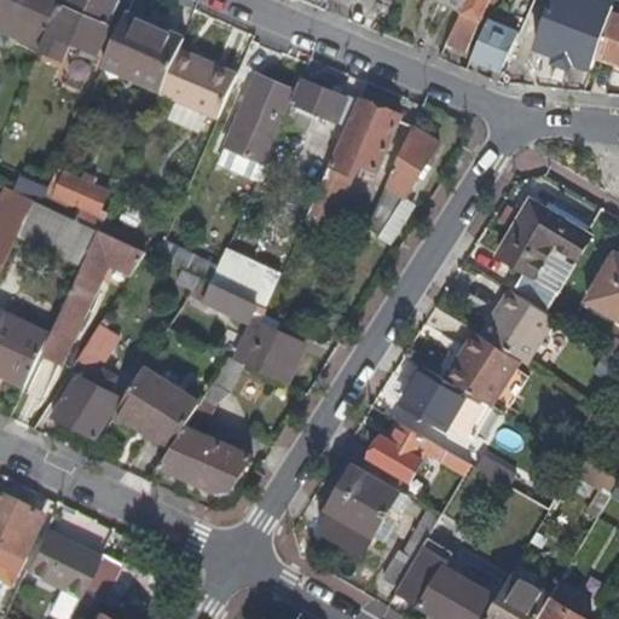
[(0,0),(0,28),(40,46),(59,0),(0,0)]
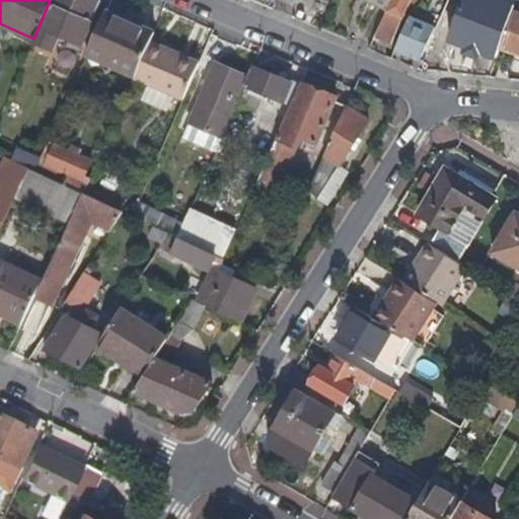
[(98,0),(50,0),(33,39),(32,41),(51,50),(58,34),(80,44),(98,0)]
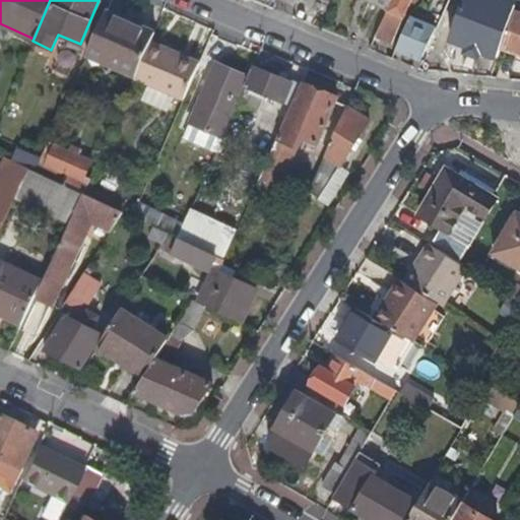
[(365,0),(388,10),(391,0),(365,0)]
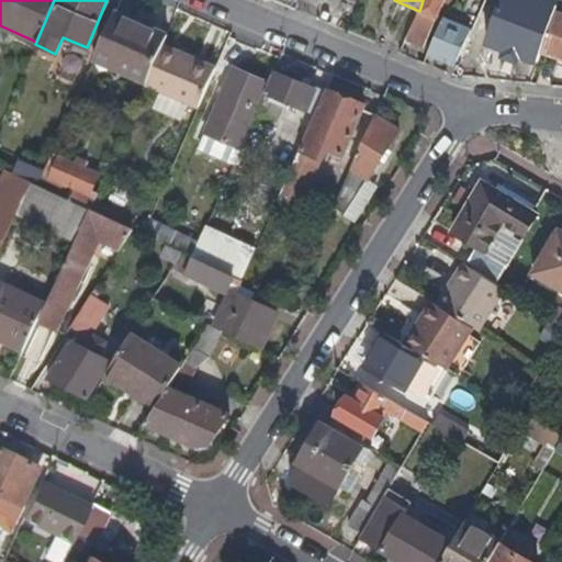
[(423,0),(419,11),(435,18),(442,0),(423,0)]
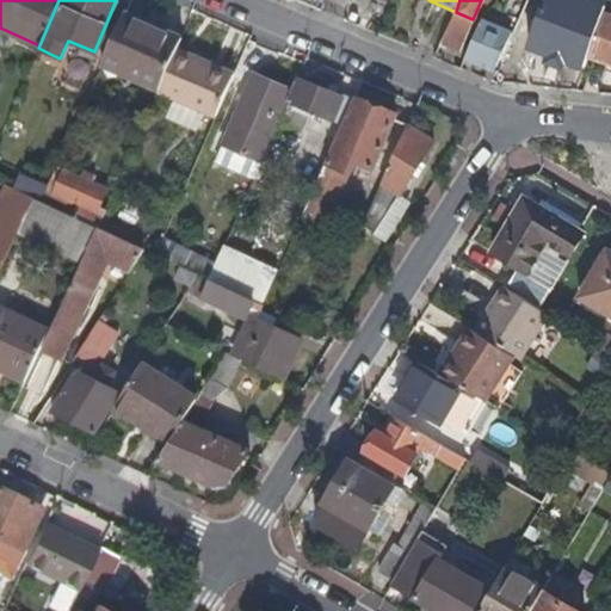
[(526,0),(512,34),(531,42),(545,4),(536,0),(526,0)]
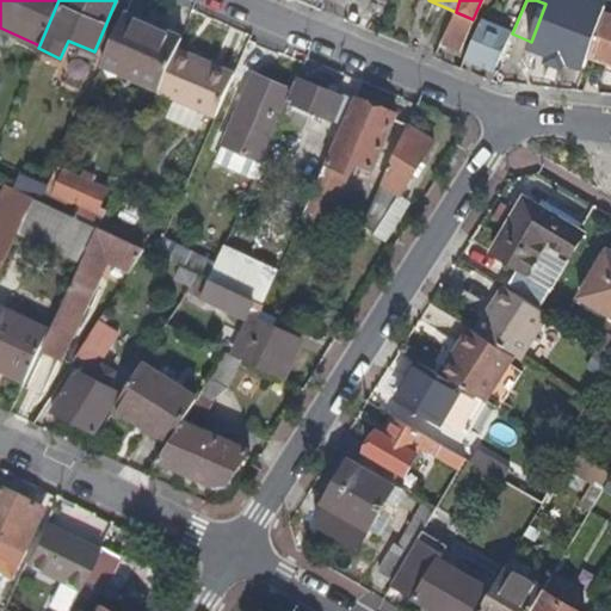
[(529,48),(584,69),(587,57),(600,20),(547,0),(545,4),(531,42),(529,48)]
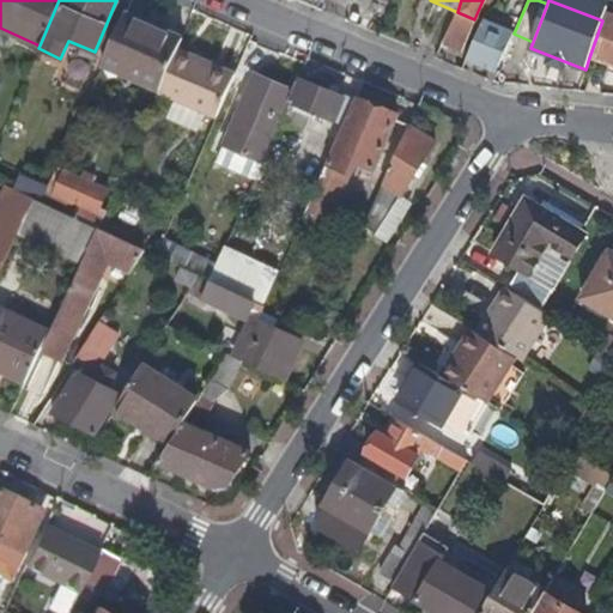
[(589,58),(612,66),(612,0),(610,0),(602,20),(589,58)]
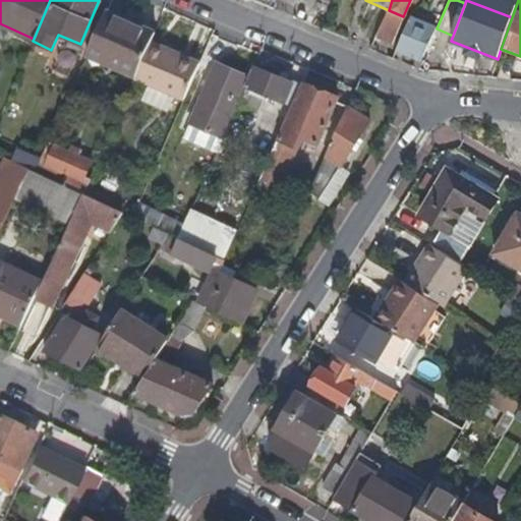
[(391,46),(403,16),(389,10),(375,39),(391,46)]
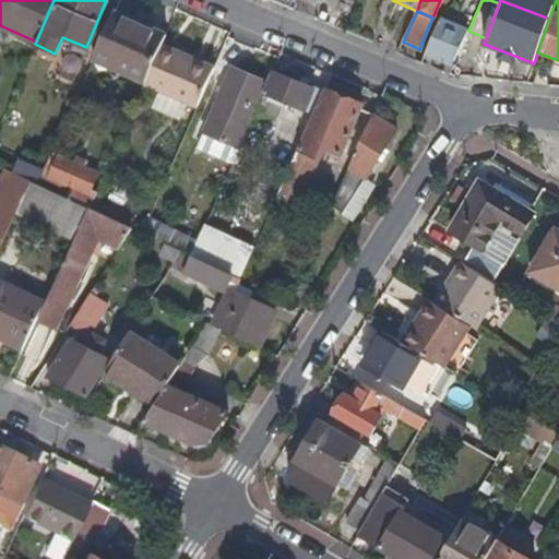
[(155,30),(113,12),(92,59),(116,69),(144,82),(161,45),(165,34),(155,30)]
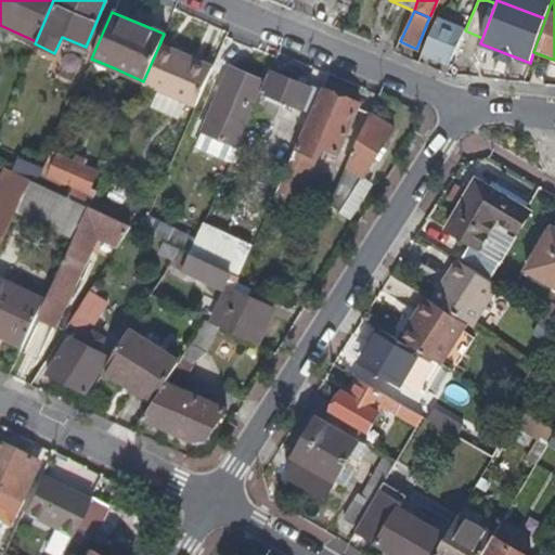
[(421,53),(448,64),(463,29),(436,17),(421,53)]
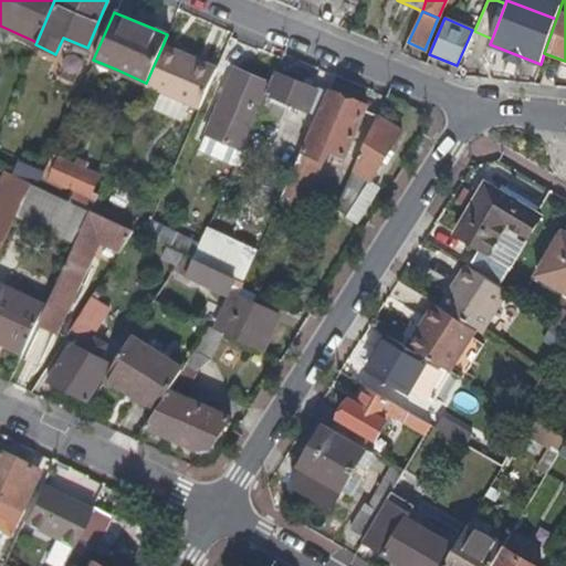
[(145,86),(199,109),(216,71),(180,55),(181,53),(163,45),(146,83),(145,86)]
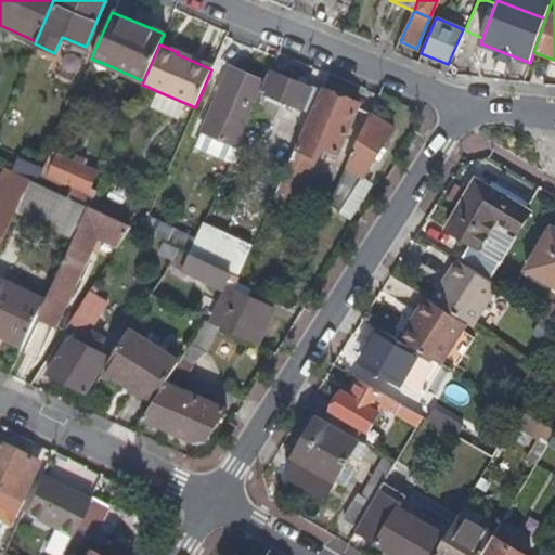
[(177,54),(211,69),(215,62),(180,47),(178,52),(177,54)]
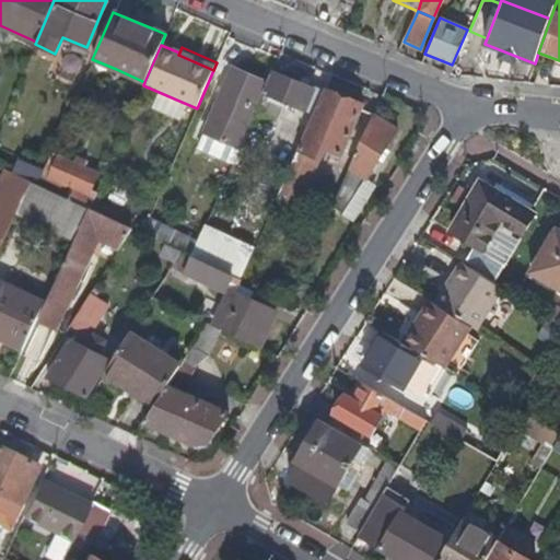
[(203,132),(238,149),(267,83),(232,68),(203,132)]
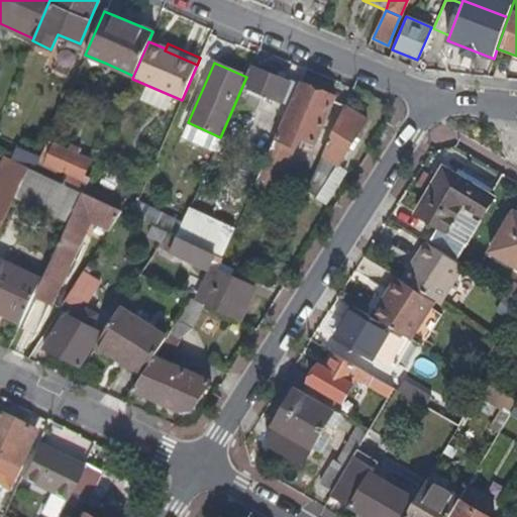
[(281,103),(290,83),(252,67),(243,87),(281,103)]
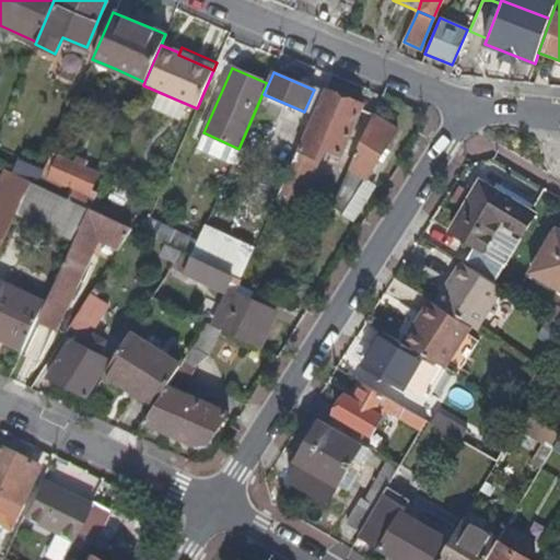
[(361,106),(324,91),(302,141),(289,172),(272,210),(292,219),(325,146),(341,153),(361,106)]
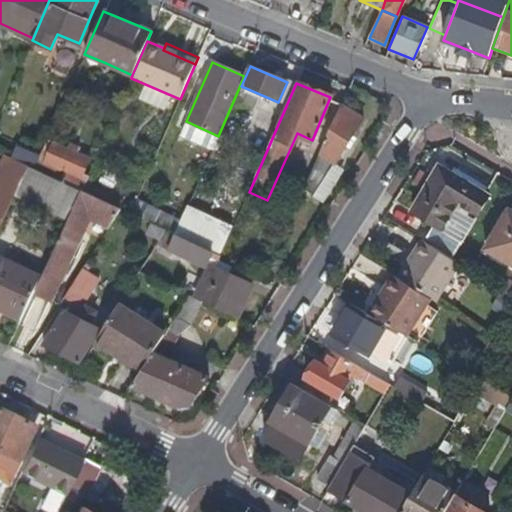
[(363,117),(341,104),(304,188),(315,194),(363,117)]
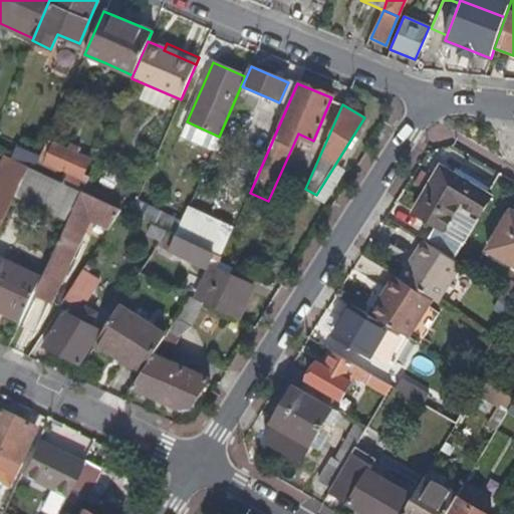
[(244,149),(265,158),(277,130),(256,120),(244,149)]
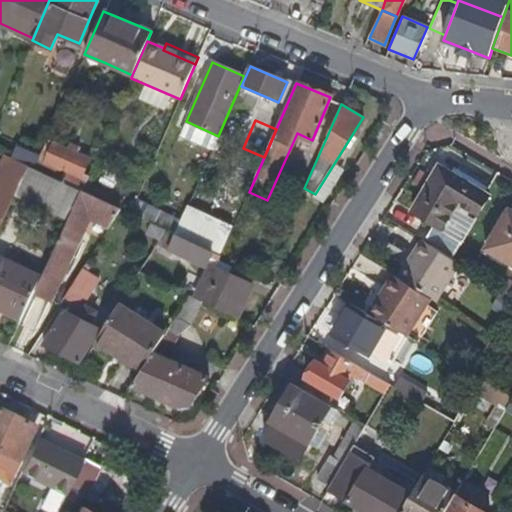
[(88,158),(46,139),(33,168),(39,171),(44,160),(67,170),(62,182),(81,190),(85,182),(87,176),(82,174),(88,158)]
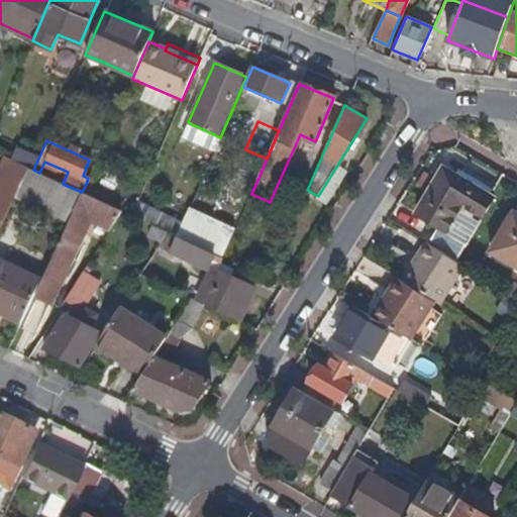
[(0,228),(16,193),(28,168),(6,158),(0,170),(0,228)]
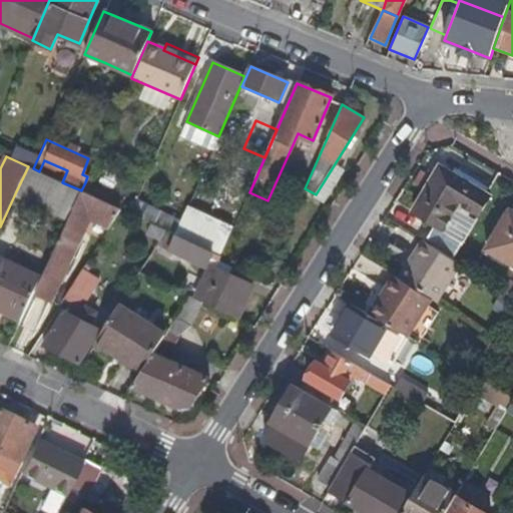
[(44,160),(39,171),(62,182),(67,170),(44,160)]
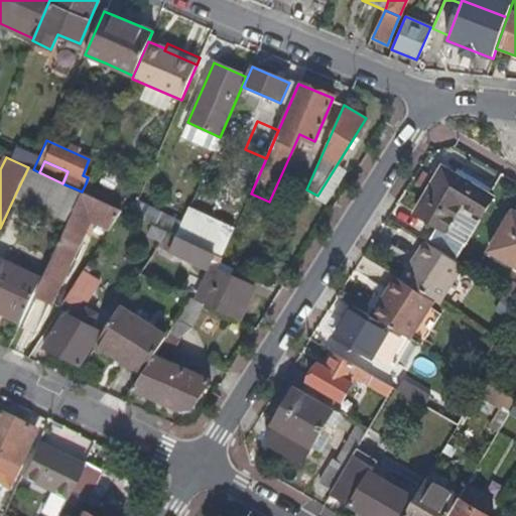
[(16,192),(73,218),(84,192),(82,191),(62,183),(39,172),(33,169),(28,167),(16,192)]
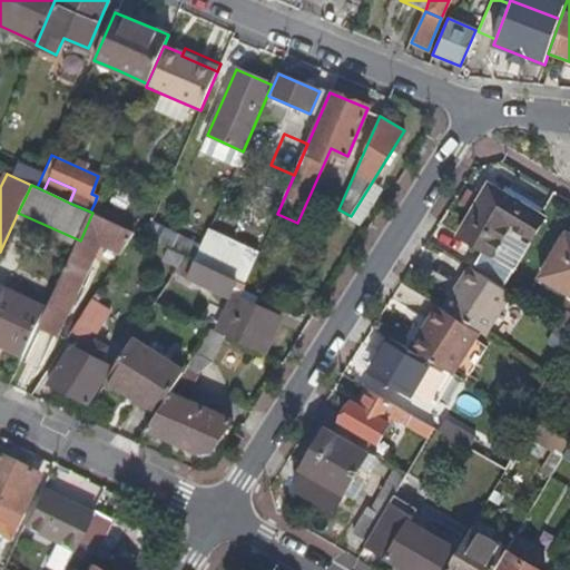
[(492,185),(461,233),(493,255),(511,227),(533,239),(547,218),(542,216),(492,185)]
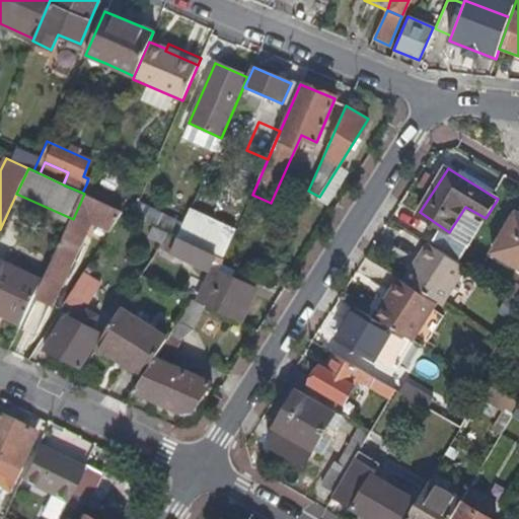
[(114,196),(86,184),(82,193),(84,194),(109,206),(114,196)]
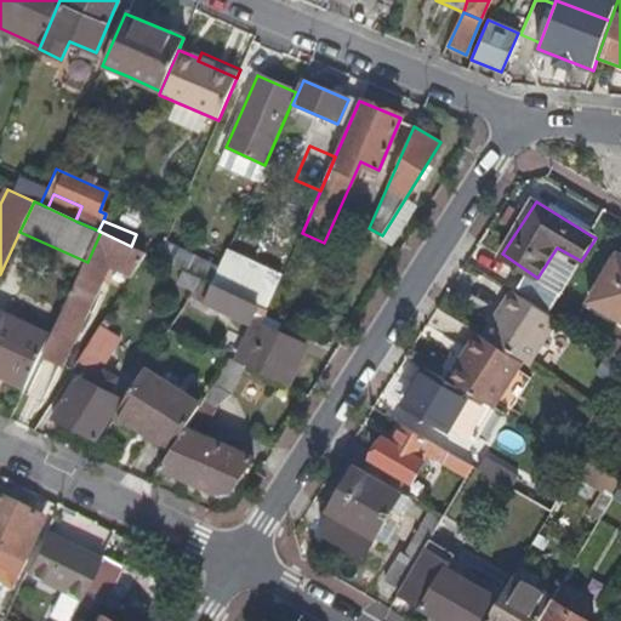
[(107,263),(132,275),(147,254),(131,246),(101,232),(87,262),(55,335),(45,355),(61,363),(107,263)]
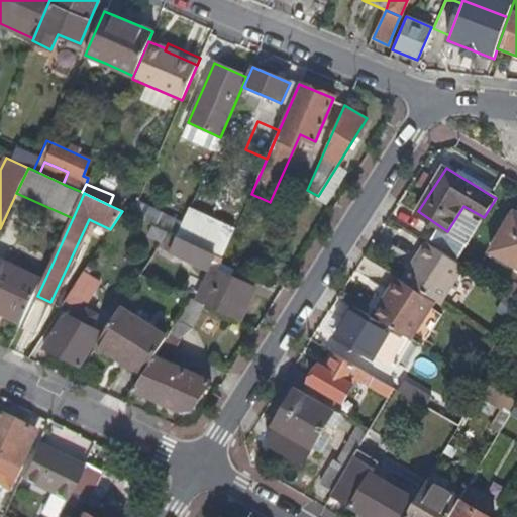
[(468,243),(484,217),(463,206),(447,231),(468,243)]
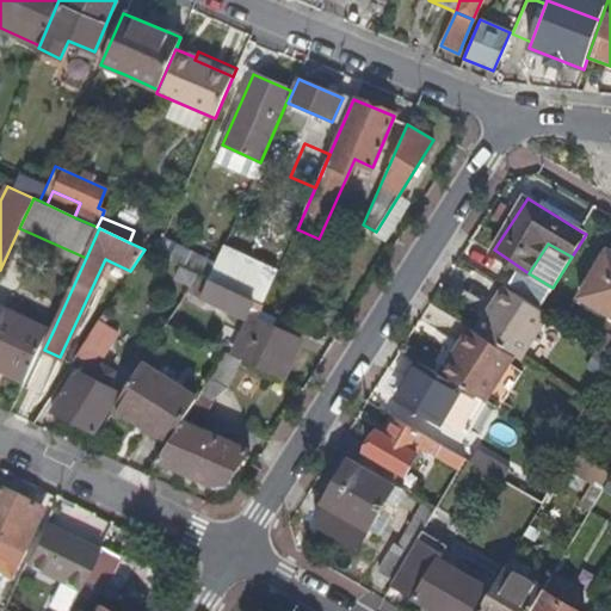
[(174,247),(168,260),(180,266),(197,275),(203,260),(174,247)]
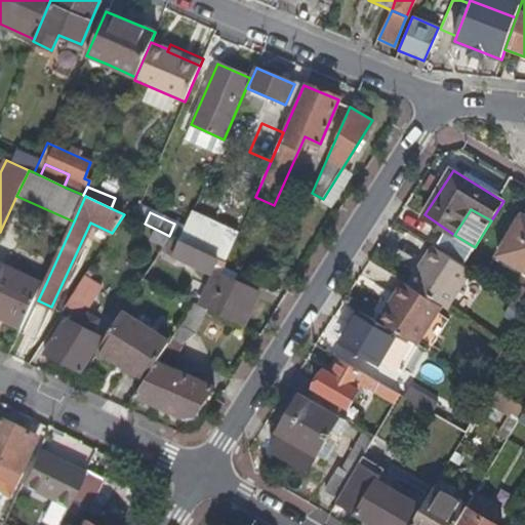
[(524,269),(524,214),(522,212),(497,253),(524,269)]
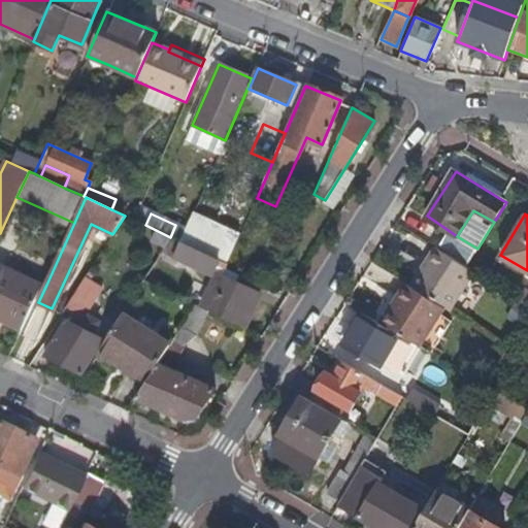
[(150,242),(164,249),(171,237),(170,237),(156,230),(150,242)]
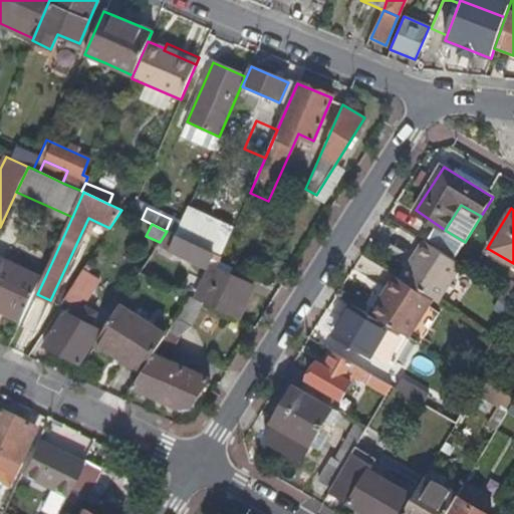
[(158,246),(169,252),(177,236),(176,235),(167,231),(160,242),(158,246)]
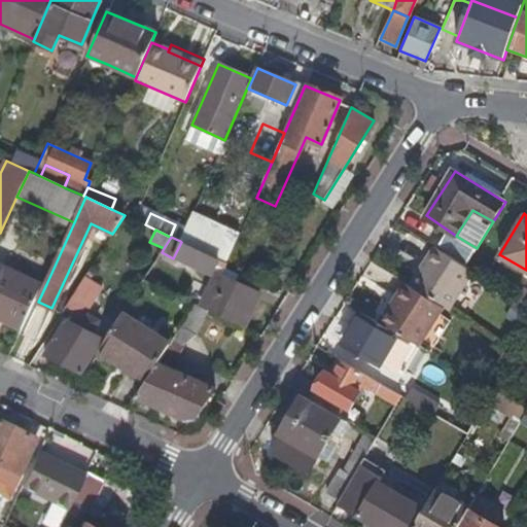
[(181,242),(173,258),(211,276),(216,266),(219,259),(181,242)]
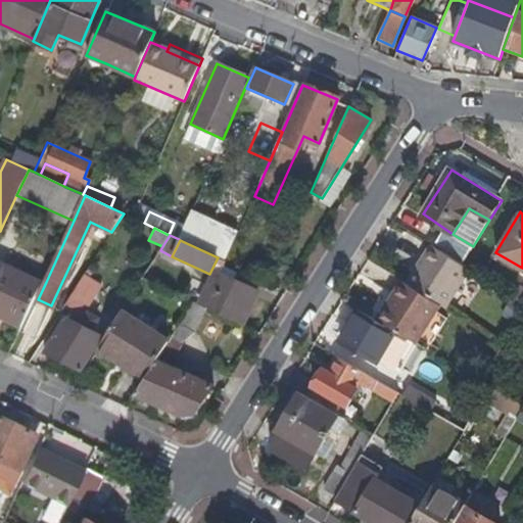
[(423,260),(408,284),(438,303),(443,307),(468,268),(430,244),(420,259),(423,260)]
